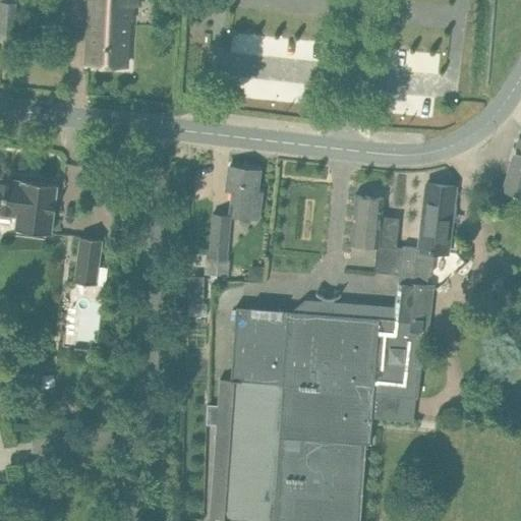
[(15,31),(15,0),(2,0),(2,31),(15,31)]
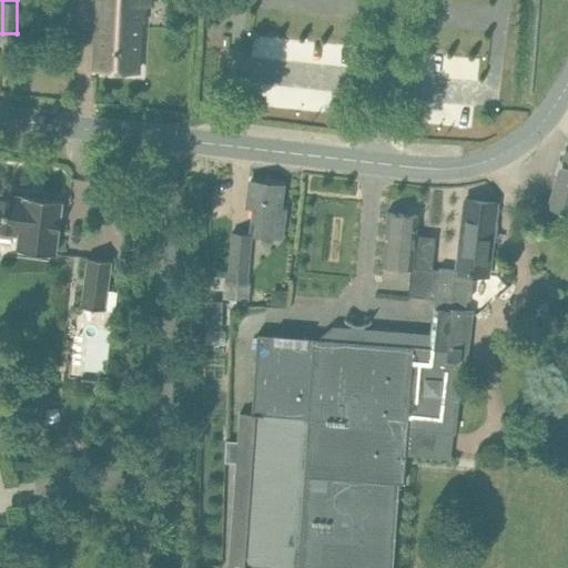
[(98,0),(95,48),(94,70),(138,72),(140,21),(144,22),(144,4),(152,6),(151,0),(98,0)]
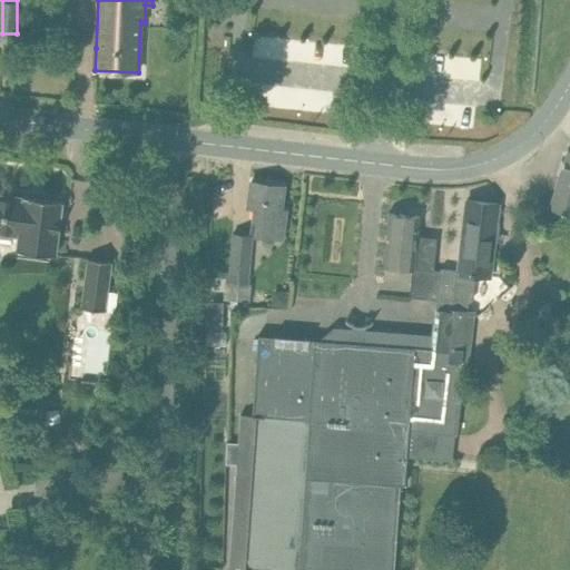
[(549,208),(569,215),(569,149),(568,149),(559,178),(549,208)]
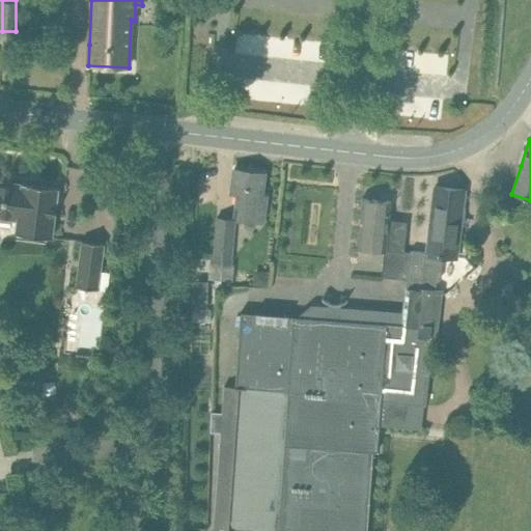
[(264,172),(234,168),(230,194),(236,194),(233,219),(266,223),(269,197),(262,196),(264,172)]
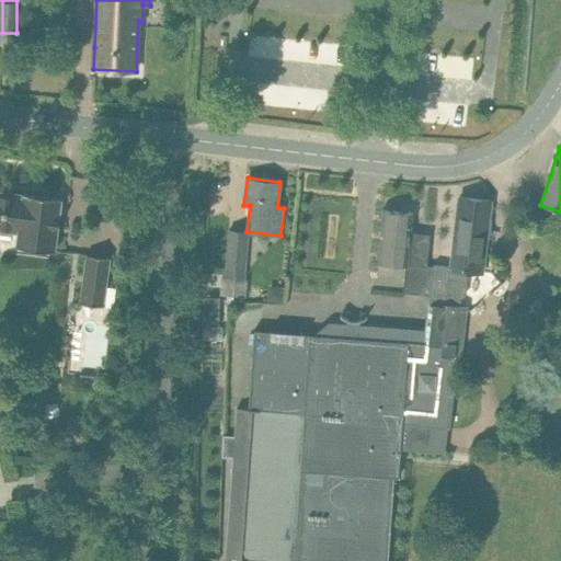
[(0,191),(0,229),(19,232),(16,247),(54,251),(61,197),(23,192),(23,194),(0,191)]
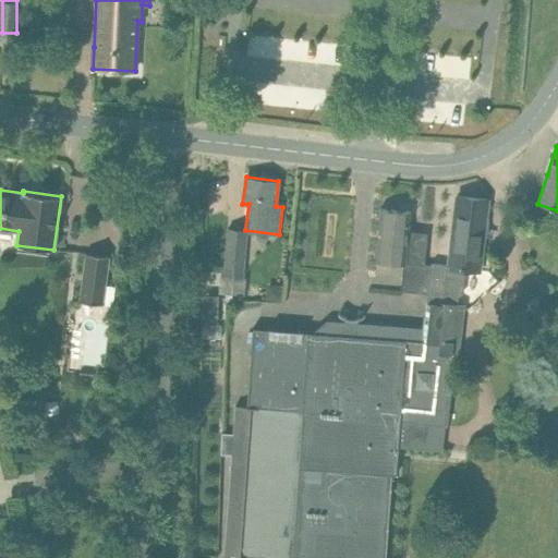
[(457,196),(449,266),(464,269),(482,271),(488,199),(457,196)]
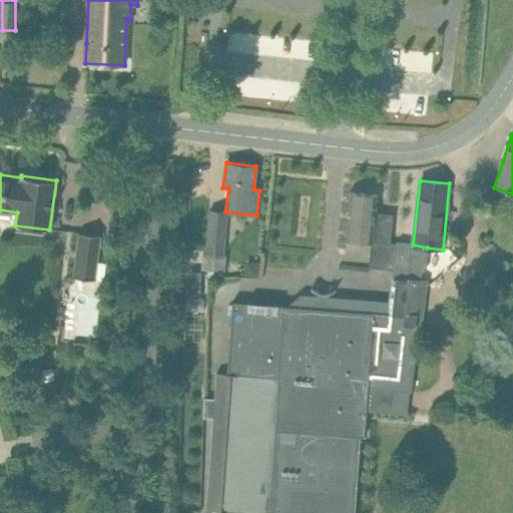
[(350,191),(345,240),(371,243),(369,268),(387,270),(390,241),(392,215),(386,214),(377,214),(379,194),(378,194),(350,191)]
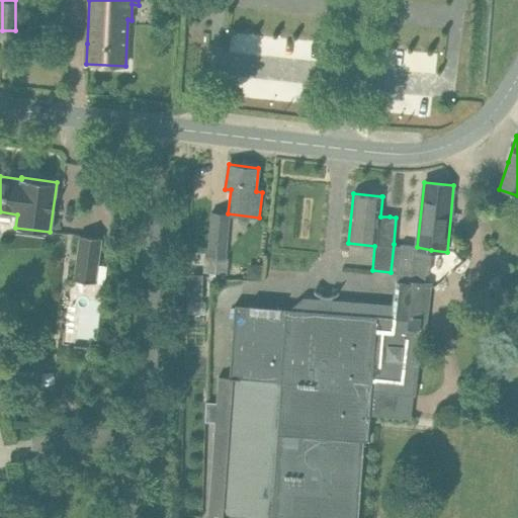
[(231,213),(211,211),(209,241),(211,241),(209,257),(205,256),(203,272),(227,274),(229,259),(226,259),(231,213)]
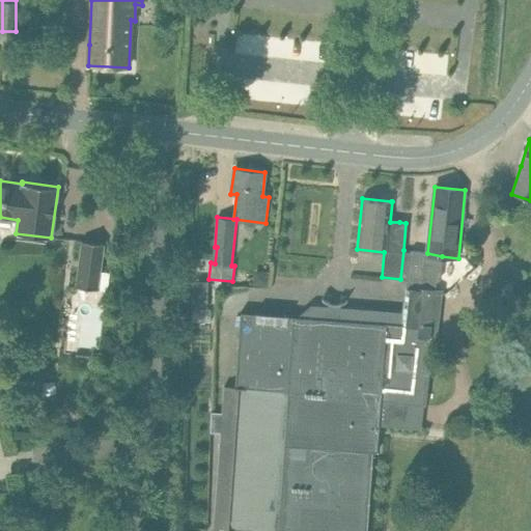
[(290,264),(311,245),(296,228),(282,242),(289,249),(282,255),(290,264)]
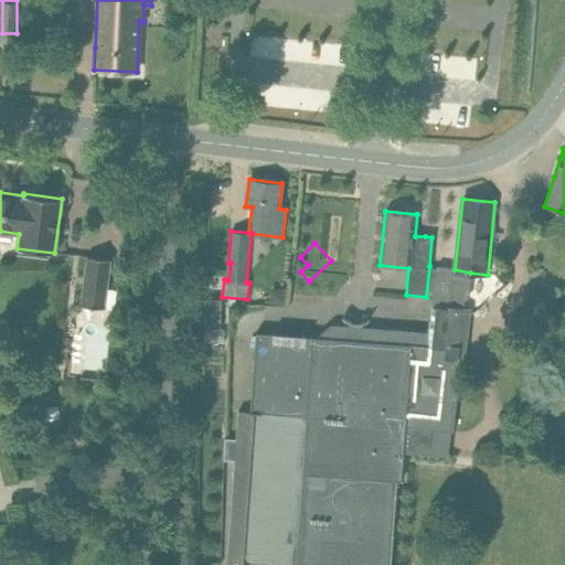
[(87,256),(82,306),(104,308),(104,307),(114,309),(117,290),(106,288),(109,259),(87,256)]
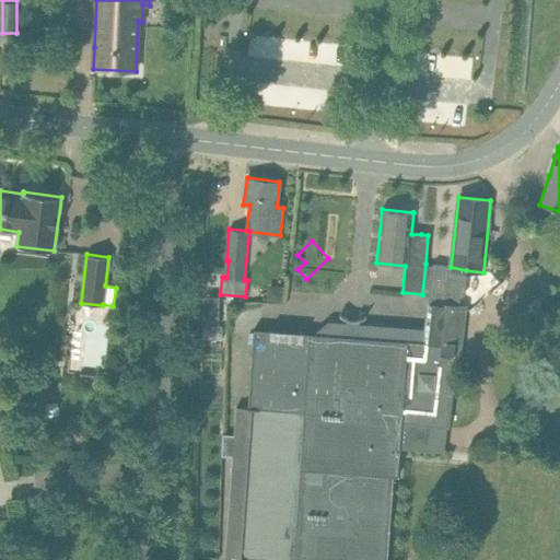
[(223,434),(222,455),(234,456),(228,556),(283,559),(386,559),(393,475),(397,476),(399,447),(408,448),(443,452),(446,427),(447,427),(456,358),(458,359),(463,305),(459,304),(461,298),(464,294),(466,270),(451,267),(426,264),(422,294),(428,294),(423,328),(328,321),(313,334),(254,329),(248,408),(237,407),(235,435),(223,434)]
